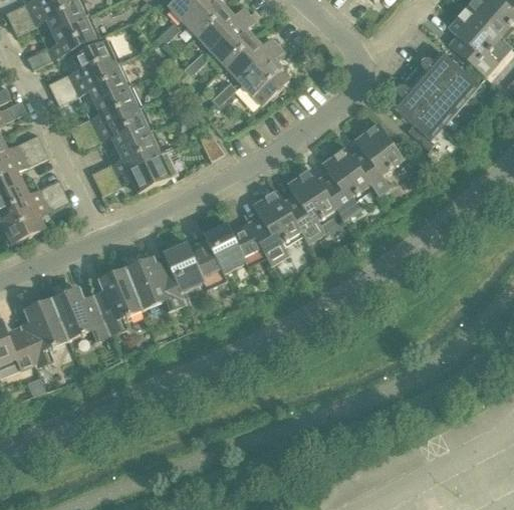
[(11,24),(59,0),(31,0),(5,13),(11,24)]
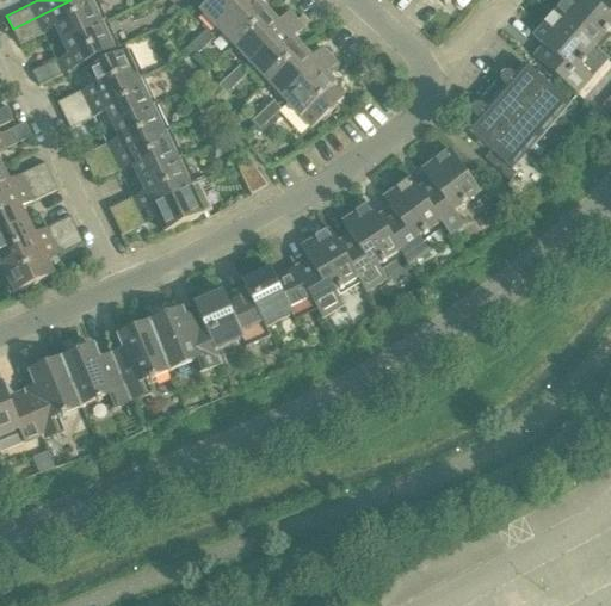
[(62,38),(106,17),(98,0),(71,0),(13,29),(19,42),(55,24),(62,38)]
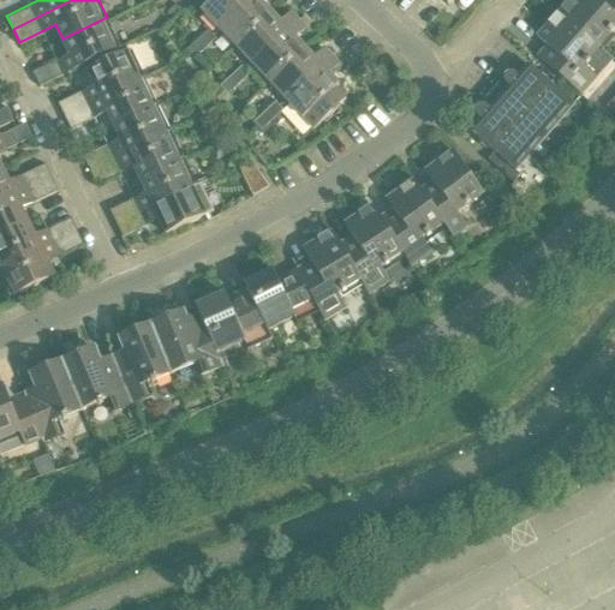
[(207,0),(201,5),(218,23),(243,0),(207,0)]
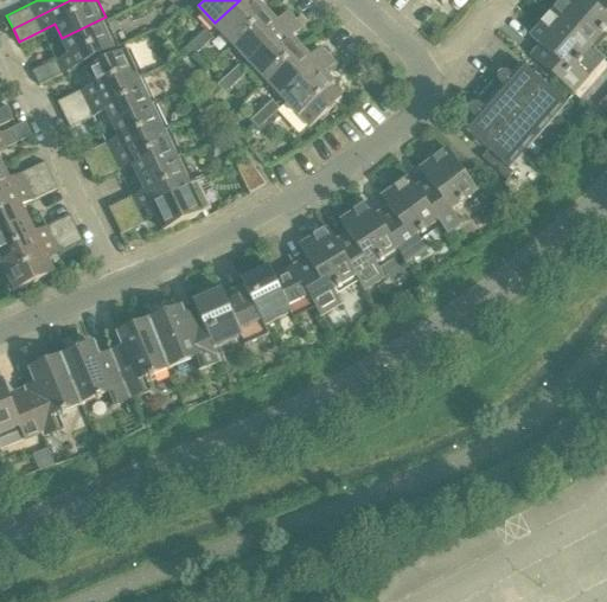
[(240,0),(215,23),(230,42),(267,10),(260,0),(240,0)]
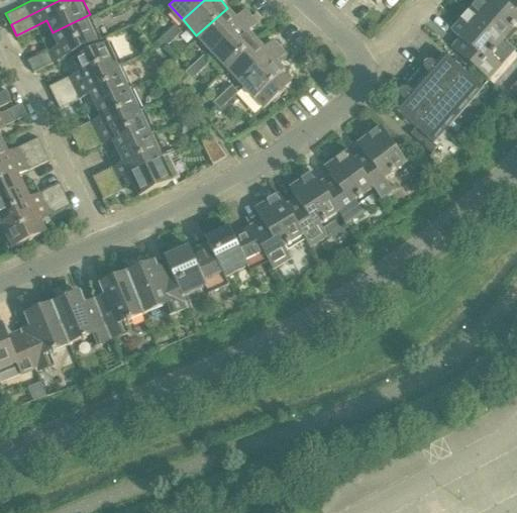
[(477,0),(471,7),(504,37),(516,21),(516,0),(477,0)]
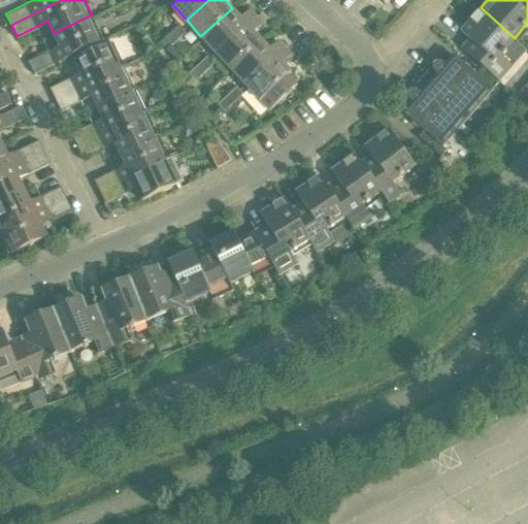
[(469,36),(461,45),(498,78),(526,47),(515,38),(481,7),(461,29),(469,36)]
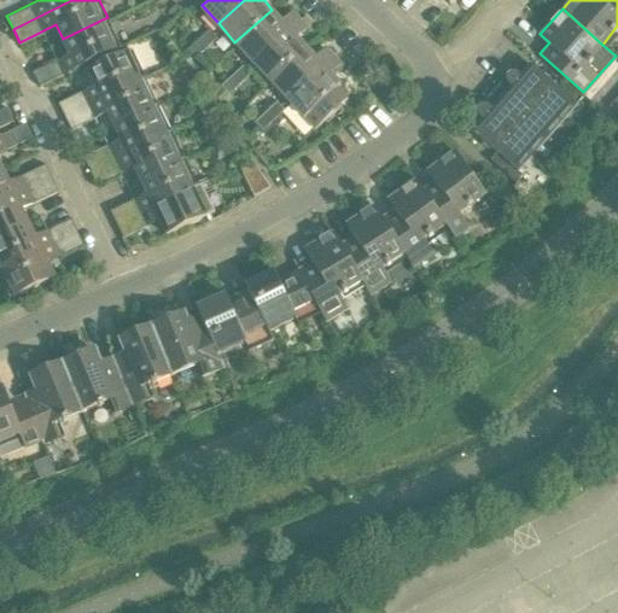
[(251,60),(299,18),(291,10),(280,19),(272,10),(234,42),(251,60)]
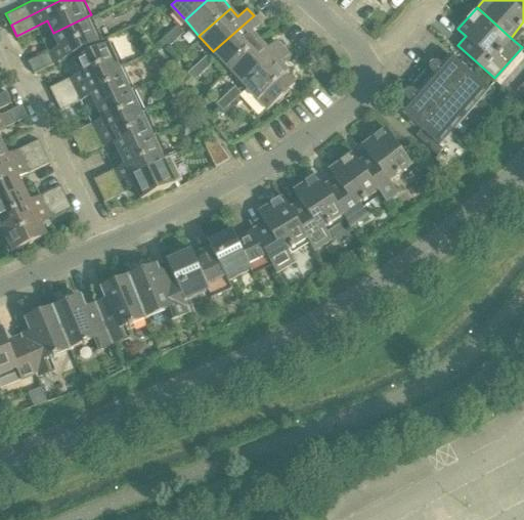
[(34,71),(102,38),(91,14),(53,33),(58,44),(28,59),(34,71)]
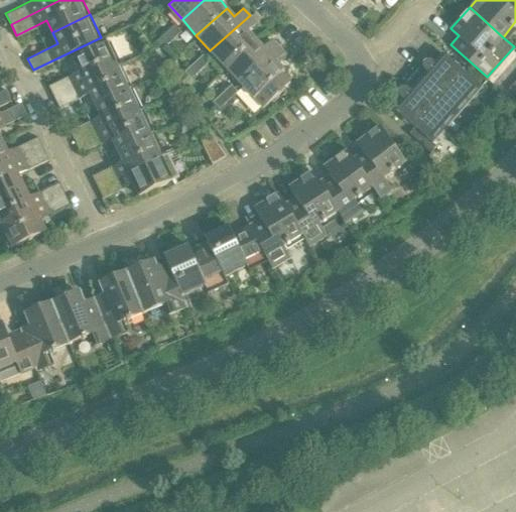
[(247,30),(256,22),(250,15),(210,50),(224,66),(254,38),(247,30)]
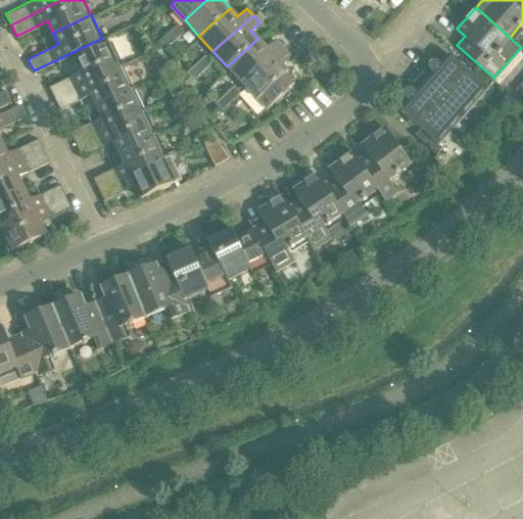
[(173,37),(182,29),(176,21),(167,30),(173,37)]
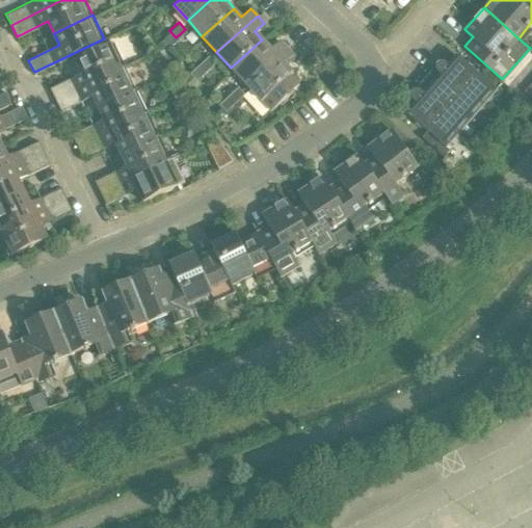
[(166,46),(176,37),(169,30),(160,38),(166,46)]
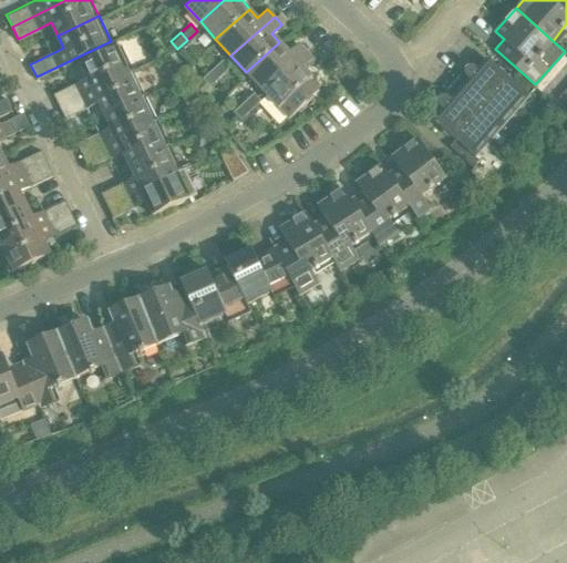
[(260,90),(305,51),(297,42),(287,51),(279,42),(246,72),(260,90)]
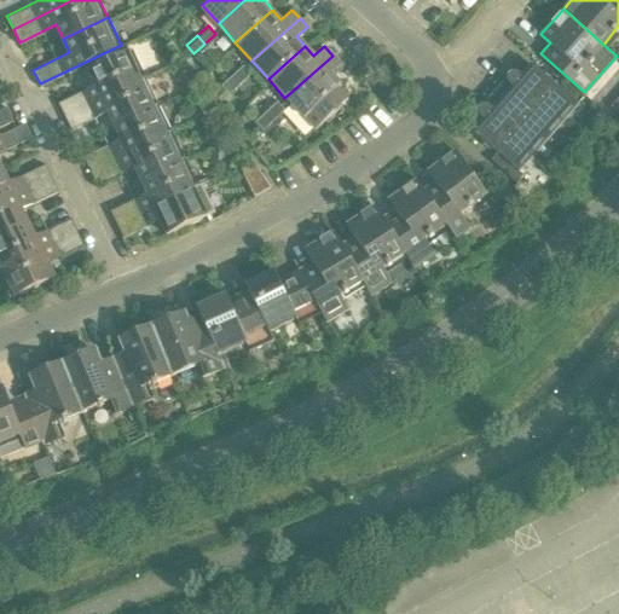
[(64,114),(146,74),(133,47),(88,69),(96,84),(58,100),(64,114)]
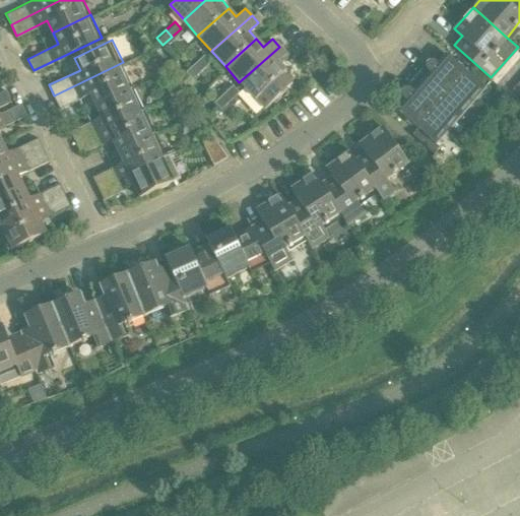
[(276,61),(285,53),(279,47),(239,82),(261,108),(289,82),(280,73),(283,70),(276,61)]
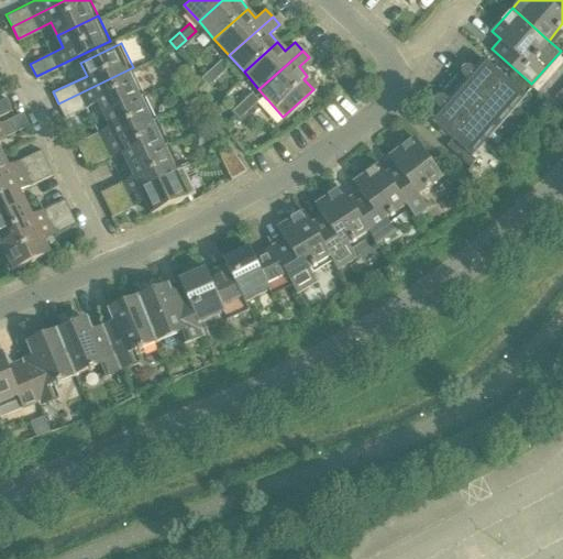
[(221,58),(211,67),(219,74),(228,65),(221,58)]
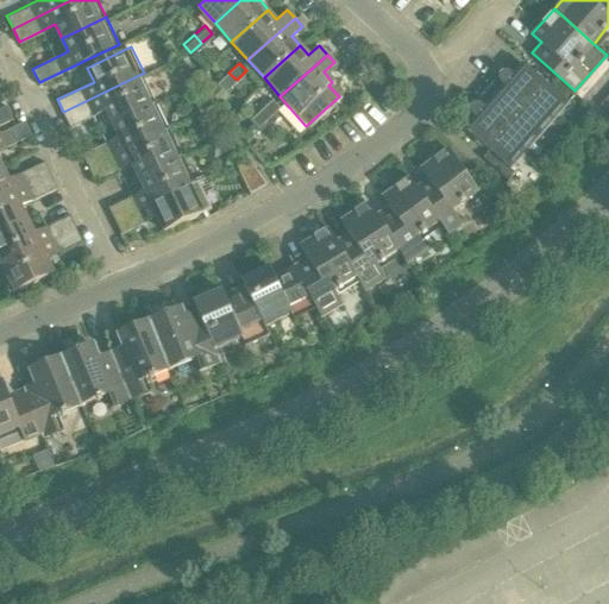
[(535,130),(564,98),(526,63),(516,75),(508,68),(502,69),(500,73),(500,79),(507,85),(497,96),(535,130)]
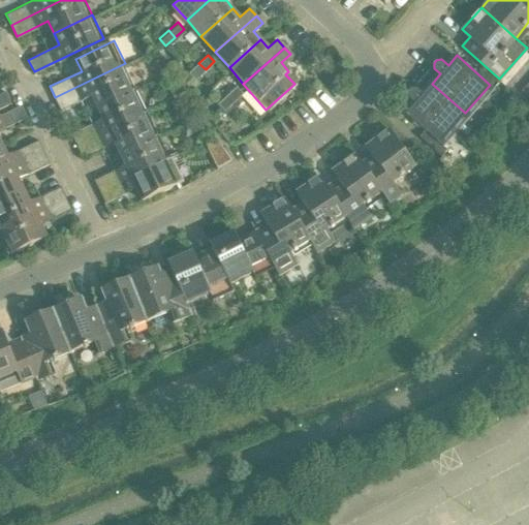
[(97,105),(135,87),(125,63),(55,97),(61,110),(92,94),(97,105)]
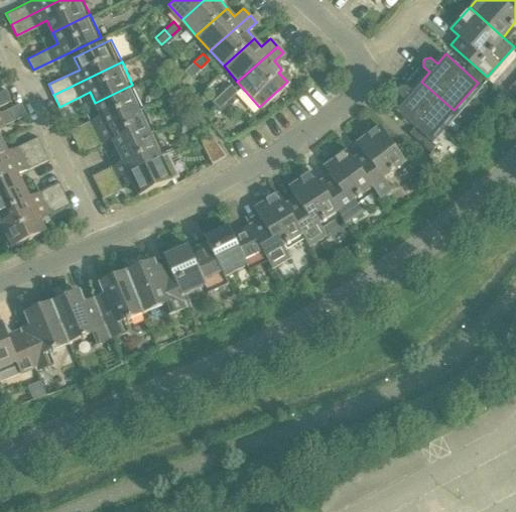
[(194,61),(185,70),(191,77),(201,68),(194,61)]
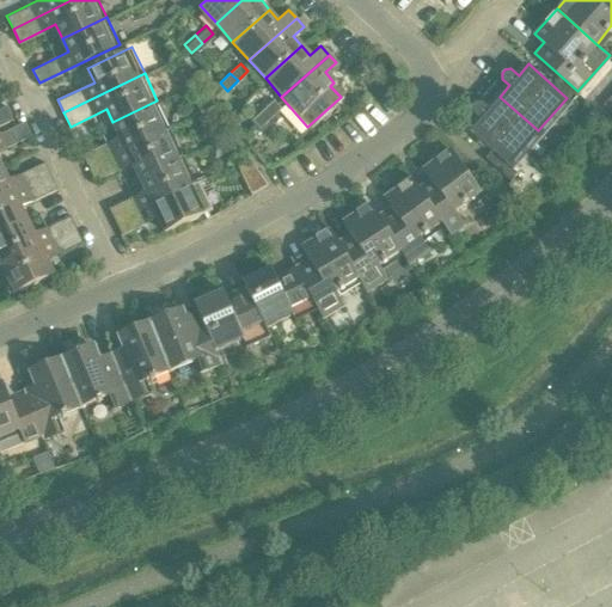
[(518,170),(509,163),(538,130),(500,97),(490,108),(482,100),(476,100),(472,105),(473,111),(481,117),(471,129),(491,148),(485,155),(512,178),(518,170)]
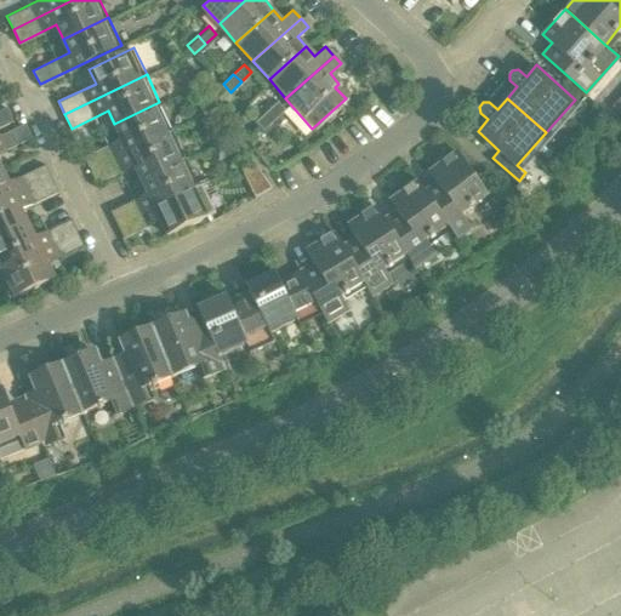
[(278,100),(267,110),(275,118),(285,108),(278,100)]
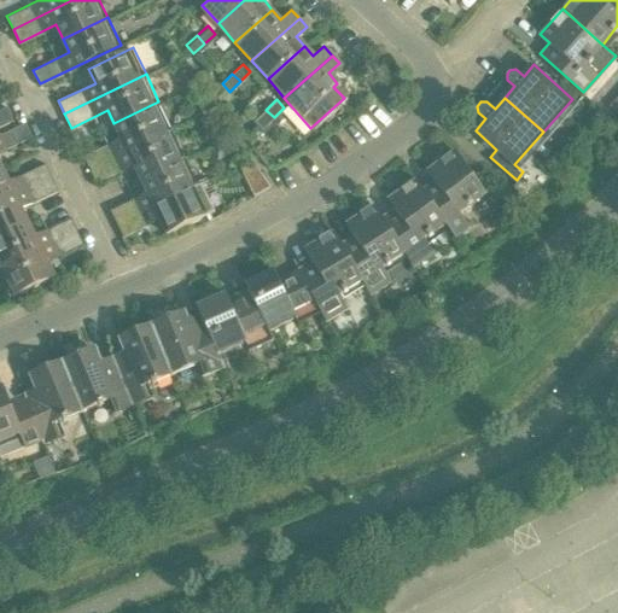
[(89,168),(172,128),(158,101),(114,123),(121,136),(83,155),(89,168)]
